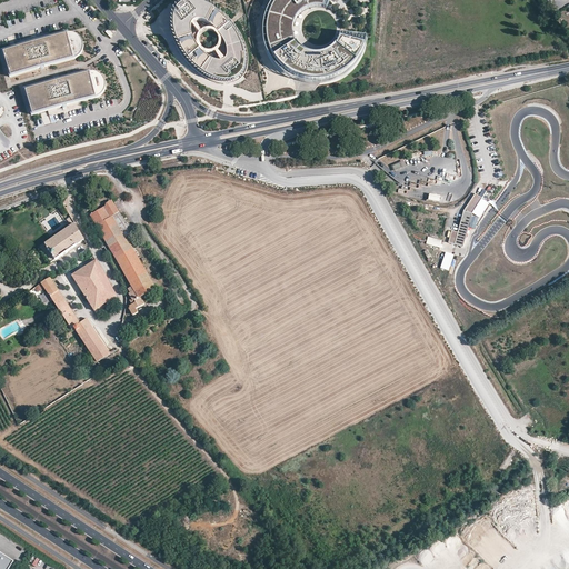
[(259,40),(265,58),(276,72),(290,82),(308,87),(326,86),(342,79),(357,67),(365,51),(367,37),(345,35),(342,45),(337,53),(328,60),(318,63),(308,62),(299,59),(291,52),(286,43),(285,33),(286,25),(290,16),(297,9),(306,5),(315,3),(323,6),(332,10),(337,0),(270,0),(266,6),(260,22),(259,40)]
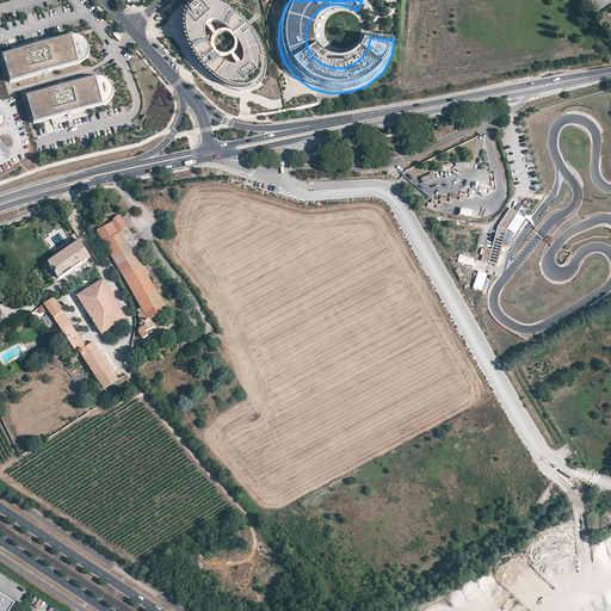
[(240,16),(223,6),(215,5),(209,4),(203,5),(196,7),(190,14),(187,24),(189,37),(192,48),(202,62),(211,73),(223,80),(236,87),(247,90),(258,86),(264,80),(266,73),(265,56),(258,41),(250,29),(240,16)]
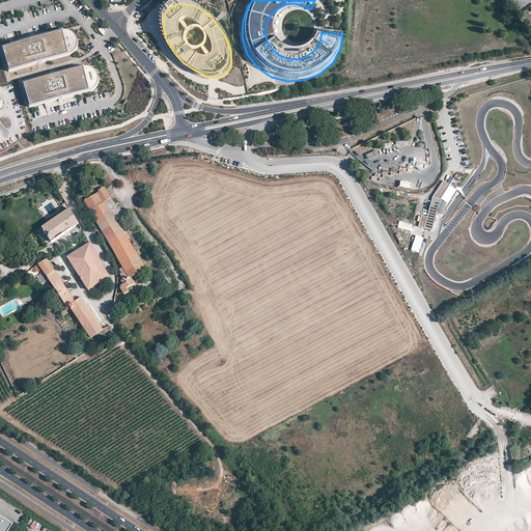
[(73,54),(75,52),(77,49),(79,47),(79,46),(79,44),(79,42),(78,38),(77,36),(76,34),(74,33),(72,31),(70,31),(68,30),(67,30),(64,30),(36,38),(36,39),(32,40),(31,39),(3,48),(5,54),(6,54),(10,65),(8,65),(10,72),(39,63),(39,62),(43,61),(43,62),(70,55),(73,54)]
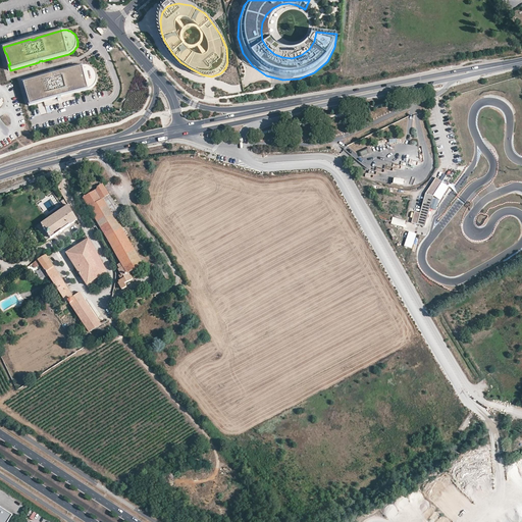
[(97,82),(97,80),(97,79),(97,75),(96,73),(95,70),(93,68),(91,66),(89,66),(87,65),(83,65),(82,66),(55,73),(55,74),(51,75),(50,74),(22,83),(24,89),(27,88),(30,100),(28,100),(30,106),(58,98),(58,97),(61,96),(62,97),(90,89),(93,87),(95,85),(96,83),(97,82)]
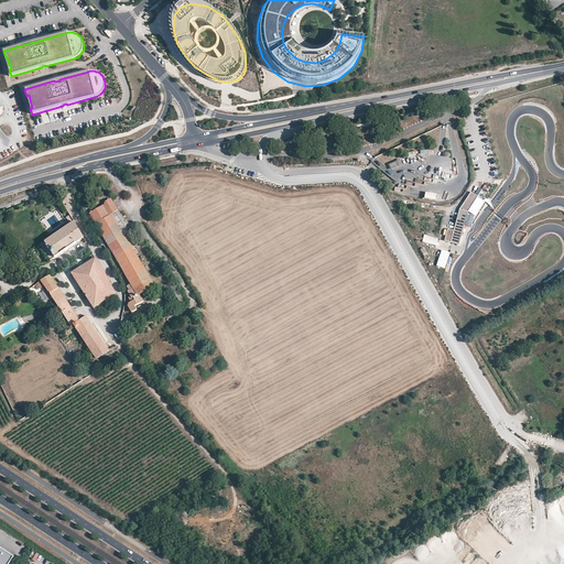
[(391,170),(401,165),(400,161),(389,165),(391,170)]
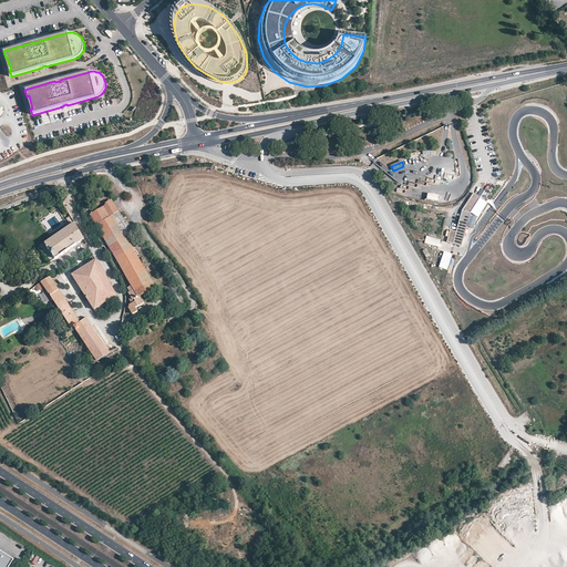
[(481,197),(474,193),(462,210),(456,232),(451,230),(446,243),(462,246),(472,210),(481,197)]
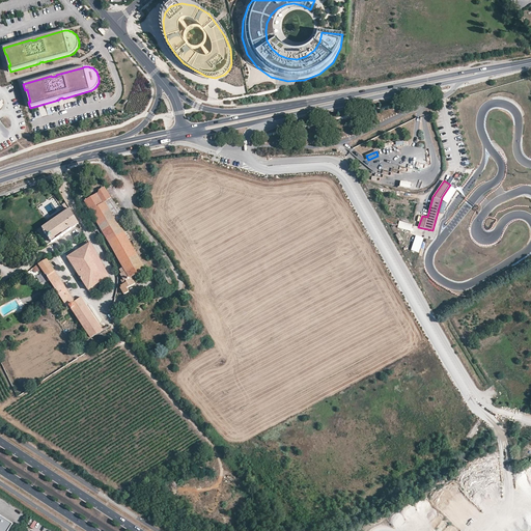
[(456,190),(450,185),(442,197),(448,201),(456,190)]
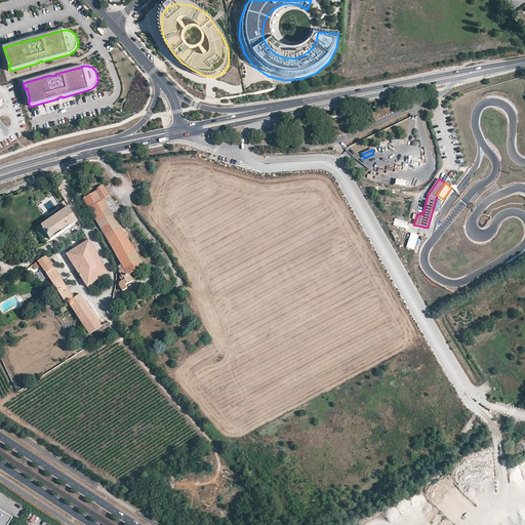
[(97,190),(83,199),(118,261),(121,266),(118,268),(120,272),(118,272),(121,277),(119,278),(121,282),(119,283),(119,284),(118,285),(122,292),(127,289),(125,286),(133,281),(129,275),(143,267),(123,233),(124,232),(117,219),(124,214),(110,199),(102,185),(96,189),(97,190)]
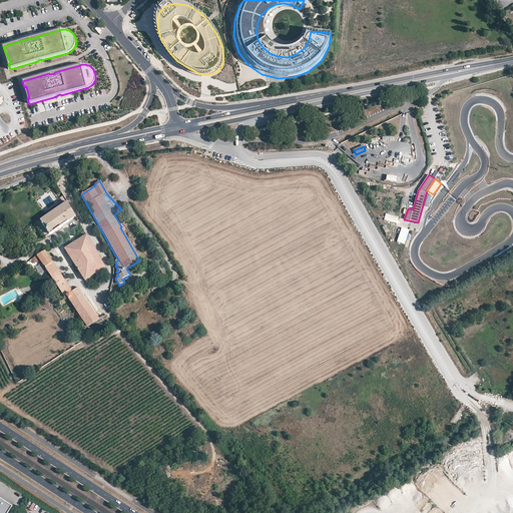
[(75,216),(67,202),(35,225),(43,238),(75,216)]
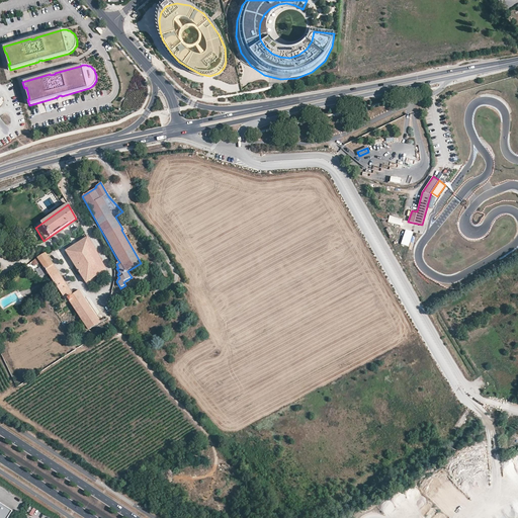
[(401,225),(403,220),(390,217),(389,222),(401,225)]
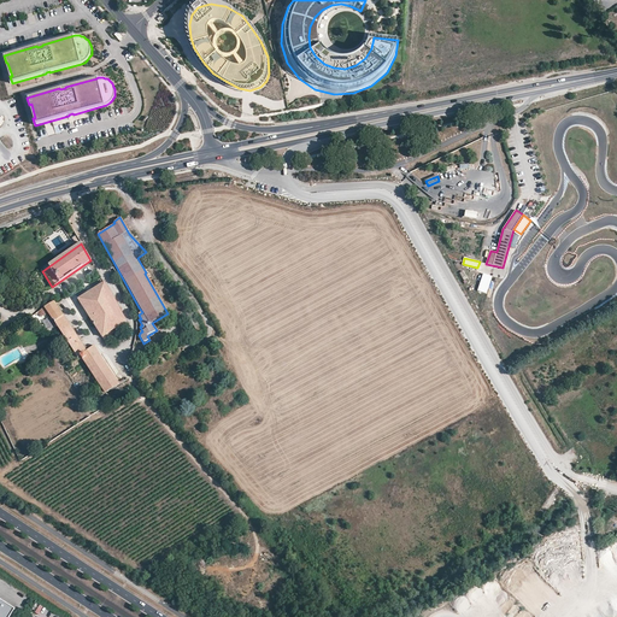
[(105,282),(77,300),(103,339),(104,338),(105,339),(125,325),(125,323),(127,322),(105,282)]
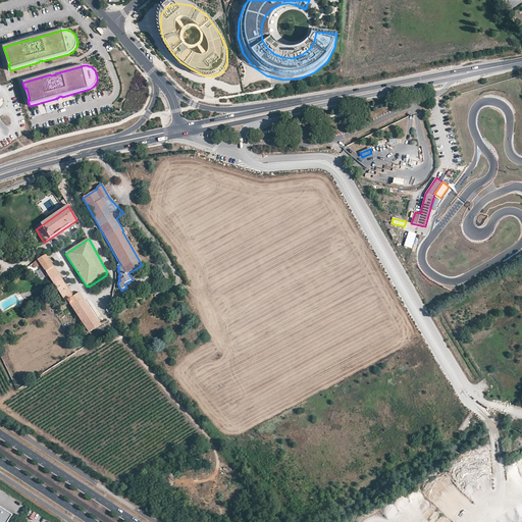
[(73,297),(69,292),(46,255),(32,265),(34,268),(37,267),(38,267),(40,266),(59,293),(57,295),(60,299),(61,298),(65,303),(67,301),(73,297)]
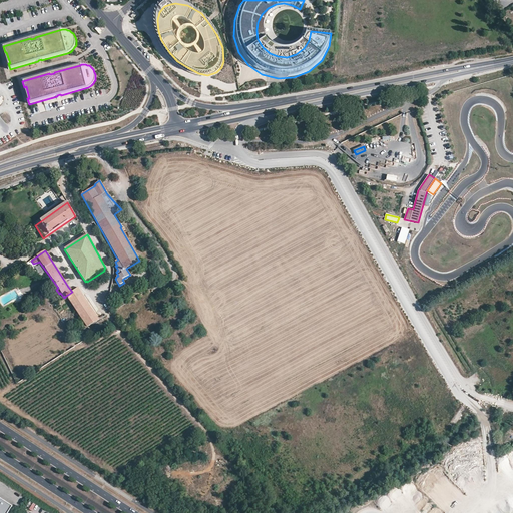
[(154,261),(162,275),(160,276),(163,282),(170,277),(159,258),(154,261)]
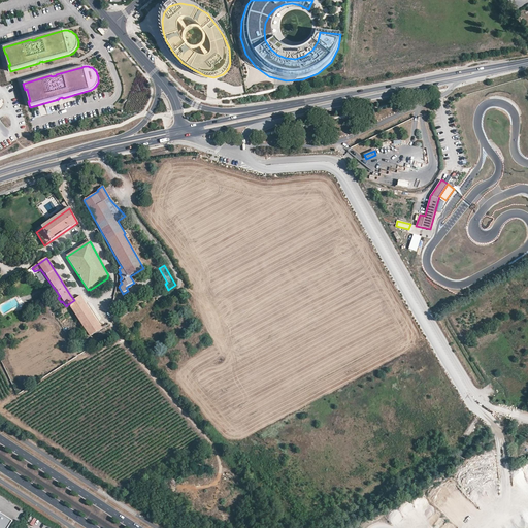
[(74,300),(68,304),(90,337),(92,336),(102,329),(80,297),(74,300)]
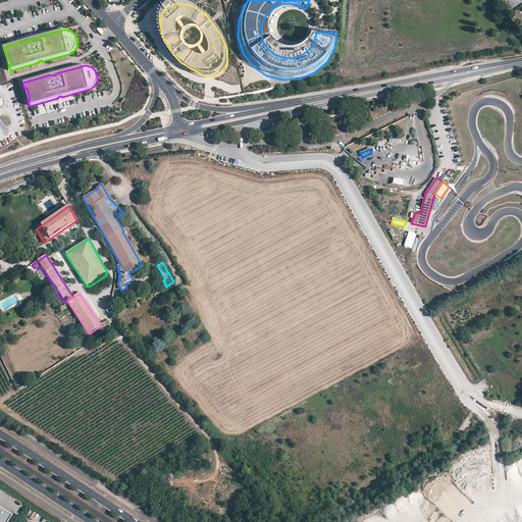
[(0,521),(8,521),(13,516),(0,507),(0,521)]
